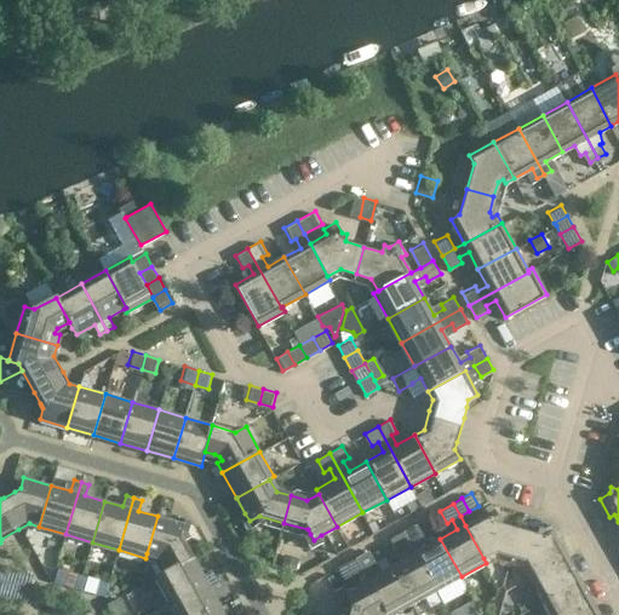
[(481,516),(465,526),(483,558),(496,551),(511,556),(520,529),(499,523),(502,517),(497,516),(491,505),(479,512),(481,516)]
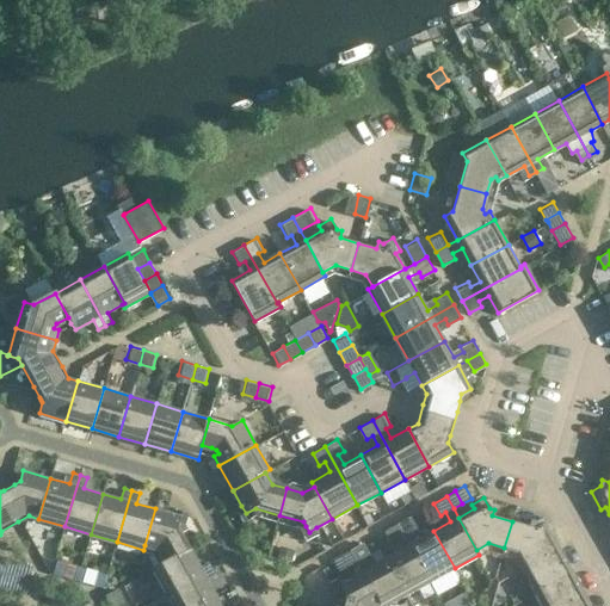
[(167,512),(155,508),(145,545),(159,549),(165,561),(190,548),(182,532),(186,529),(184,524),(188,513),(170,507),(167,512)]
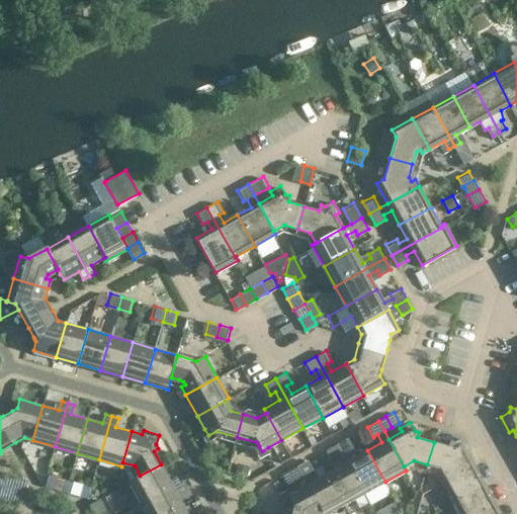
[(353,448),(348,437),(337,443),(365,493),(385,482),(367,450),(353,458),(349,450),(353,448)]
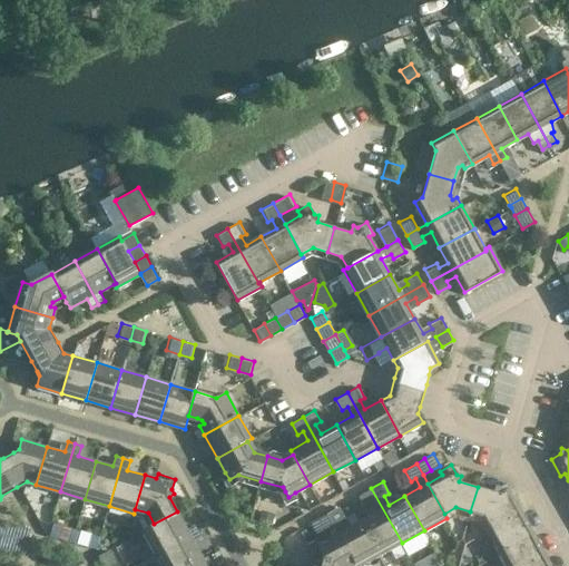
[(494,491),(478,487),(470,511),(483,516),(490,527),(521,510),(516,500),(519,498),(510,481),(500,487),(497,486),(494,491)]
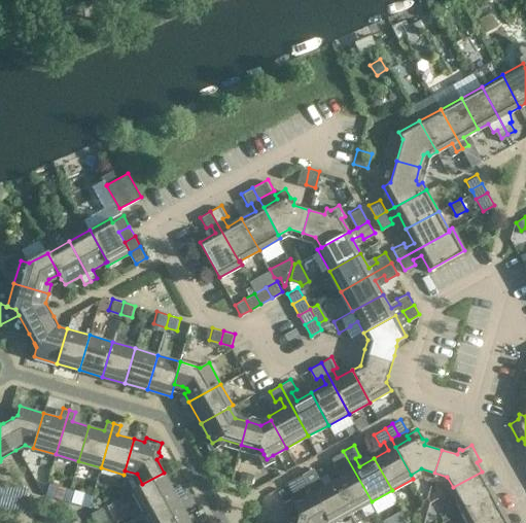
[(372,501),(343,451),(332,457),(339,467),(344,465),(348,473),(332,482),(350,514),(372,501)]
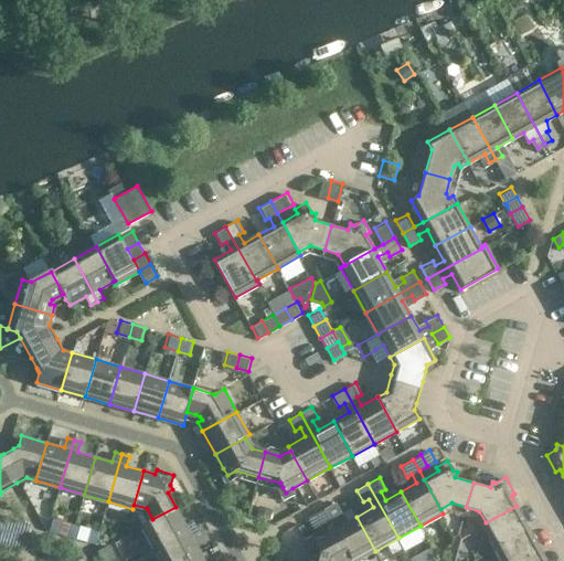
[(341,514),(336,501),(322,509),(329,520),(333,529),(350,560),(351,560),(358,560),(375,551),(357,517),(341,525),(337,516),(341,514)]
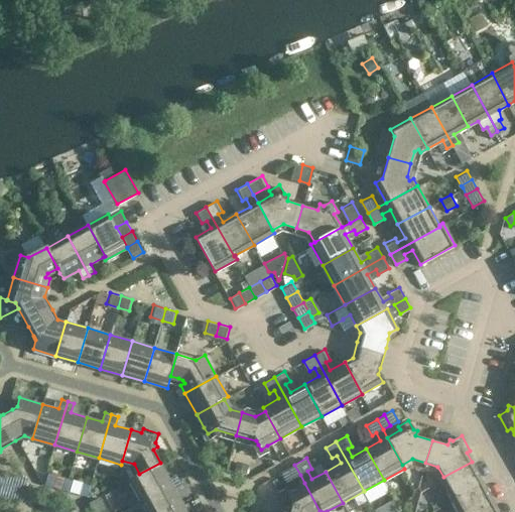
[(237,461),(235,469),(247,472),(249,464),(237,461)]
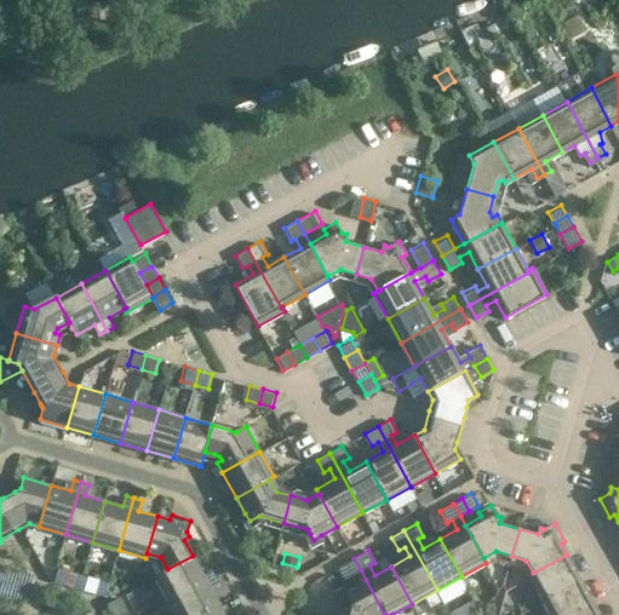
[(580,579),(567,555),(533,573),(529,575),(542,599),(580,579)]
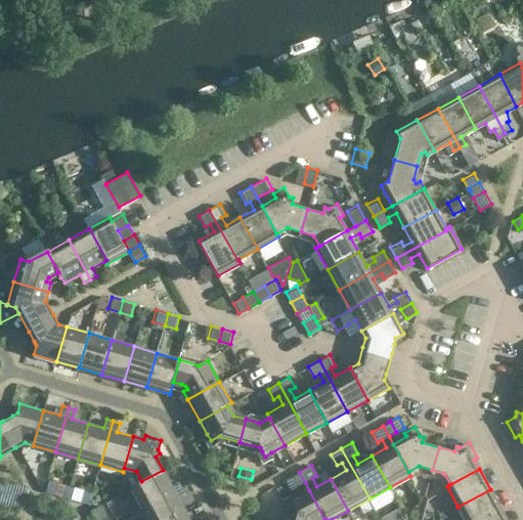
[(172,485),(163,470),(141,481),(131,487),(142,509),(183,486),(179,480),(172,485)]
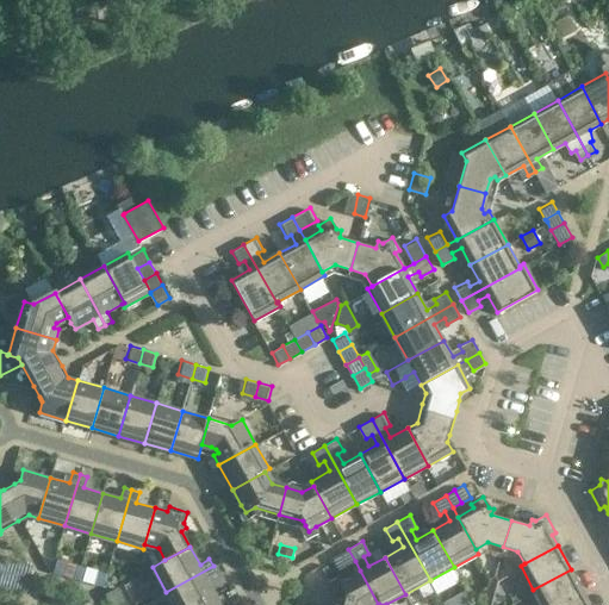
[(348,549),(340,554),(347,566),(355,561),(348,549)]
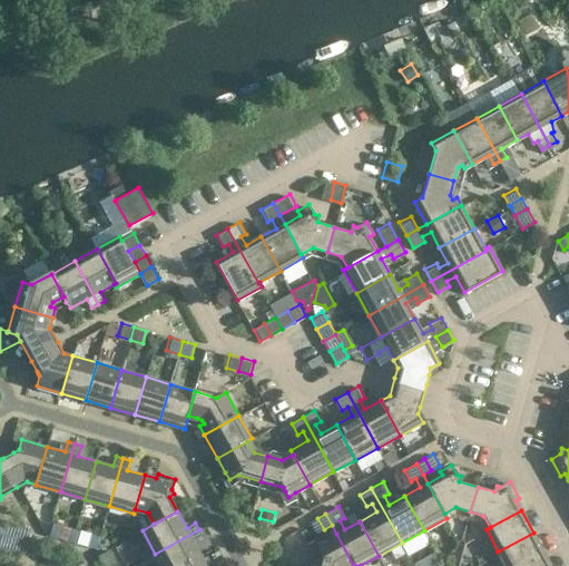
[(315,534),(324,529),(317,518),(310,523),(315,534)]
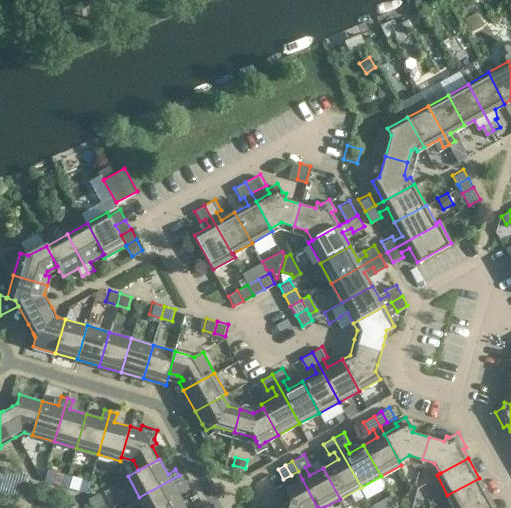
[(0,477),(12,481),(15,470),(5,466),(3,472),(0,470),(0,477)]
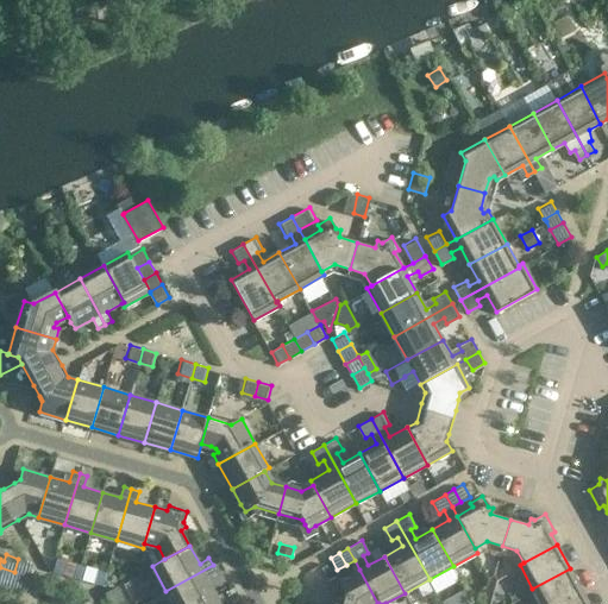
[(51,570),(62,572),(66,559),(55,555),(51,570)]
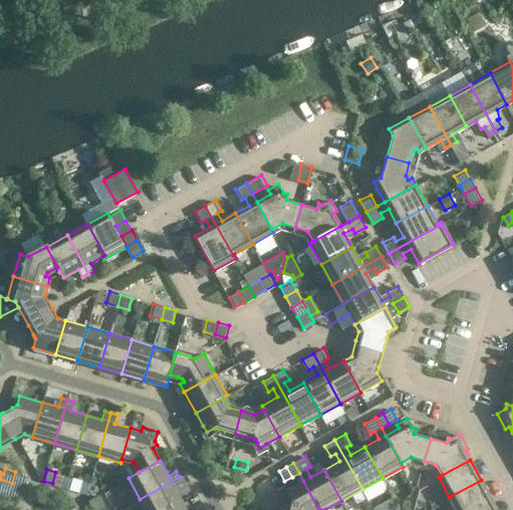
[(27,475),(15,472),(12,483),(23,486),(27,475)]
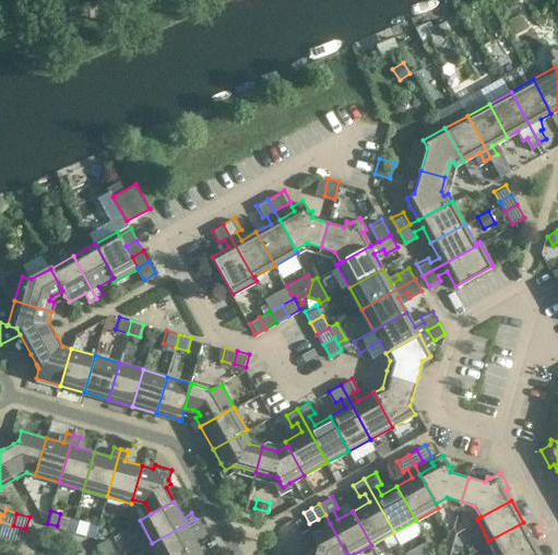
[(70,516),(60,514),(57,526),(67,529),(70,516)]
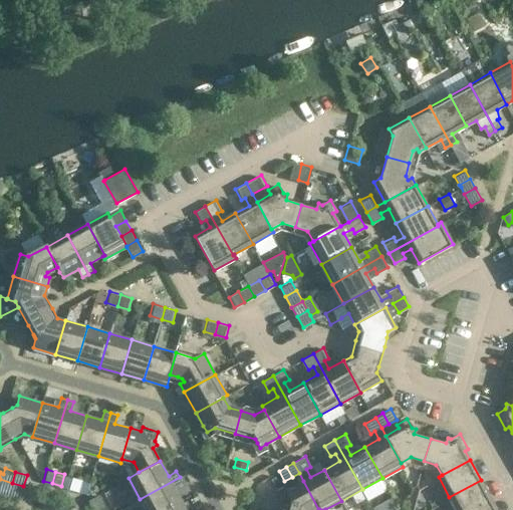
[(73,477),(64,474),(61,486),(69,489),(73,477)]
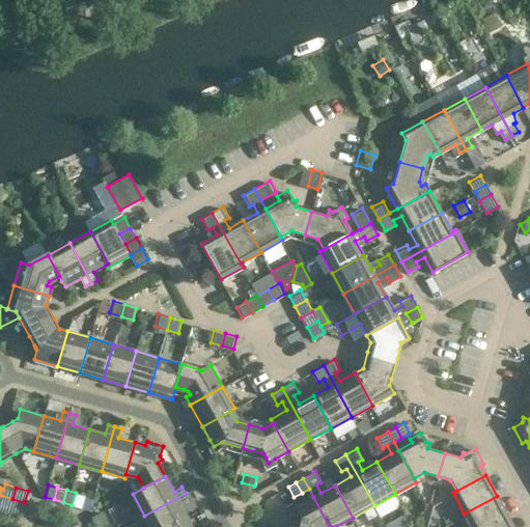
[(72,505),(82,507),(85,496),(76,493),(72,505)]
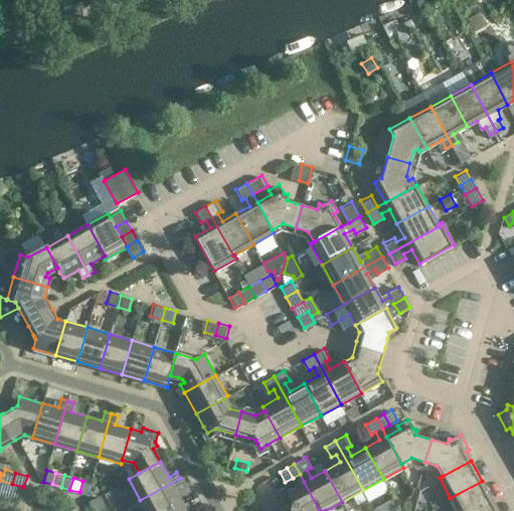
[(183,484),(180,478),(140,500),(146,510),(166,510),(183,502),(175,488),(183,484)]
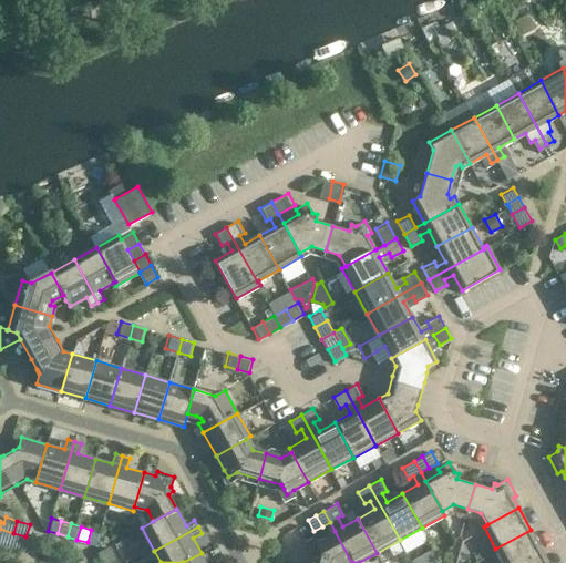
[(13,533),(0,529),(0,542),(10,545),(13,533)]
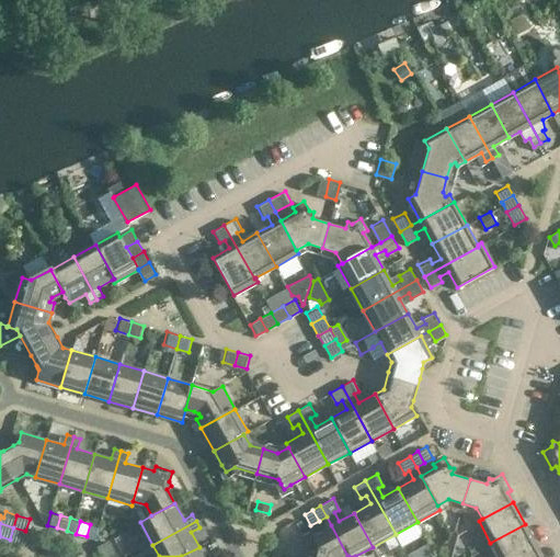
[(90,524),(87,536),(94,538),(96,540),(100,526),(99,526),(90,524)]
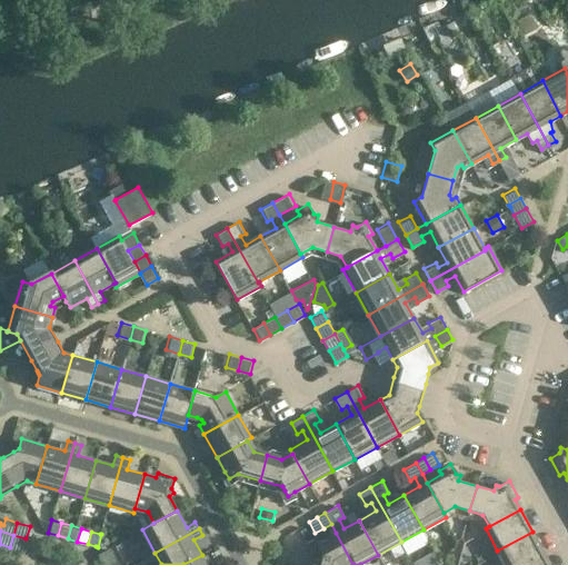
[(524,564),(545,554),(532,532),(497,551),(505,564),(524,564)]
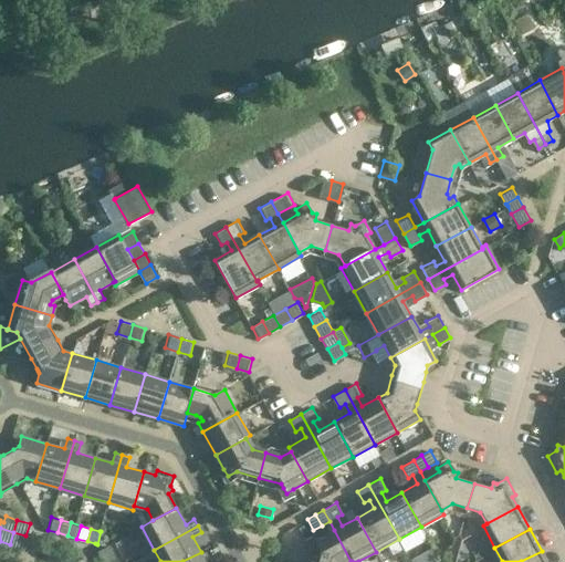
[(348,561),(351,561),(334,530),(320,538),(317,534),(306,540),(311,550),(316,548),(317,551),(314,561),(348,561)]
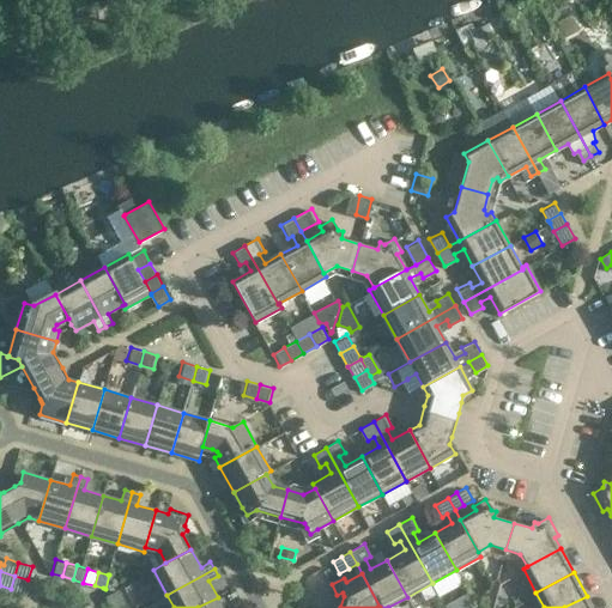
[(28,579),(14,576),(11,589),(24,594),(28,579)]
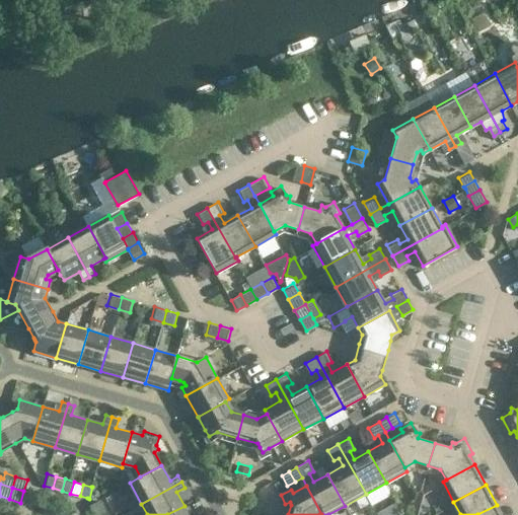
[(105,508),(100,499),(90,504),(95,513),(105,508)]
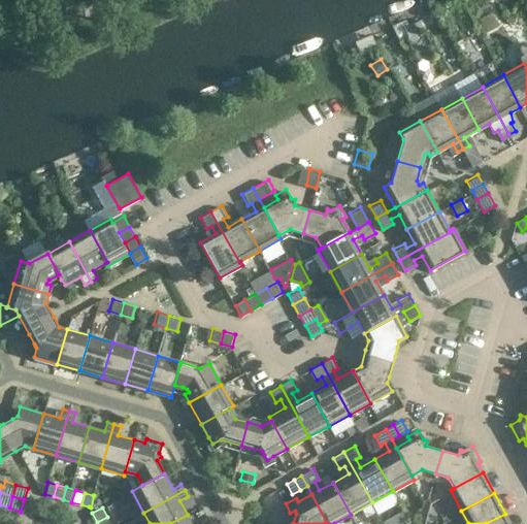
[(402,510),(384,520),(385,523),(401,523),(408,521),(402,510)]
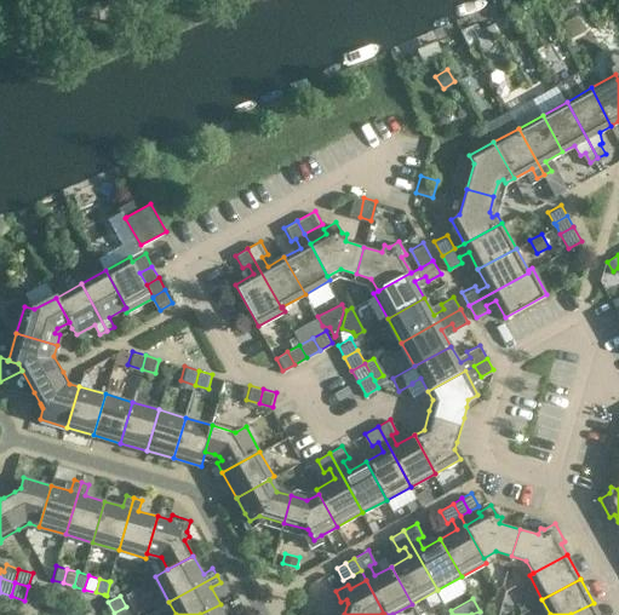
[(600,614),(594,603),(571,614),(600,614)]
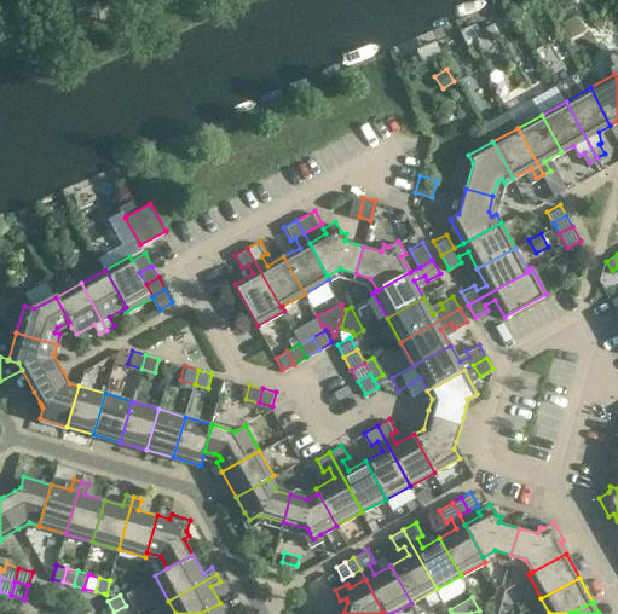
[(225,613),(220,603),(200,613),(225,613)]
